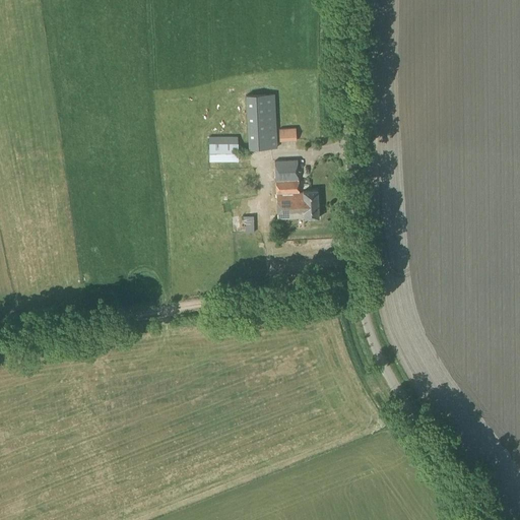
[(249,149),(276,148),(274,94),(246,95),(249,149)]
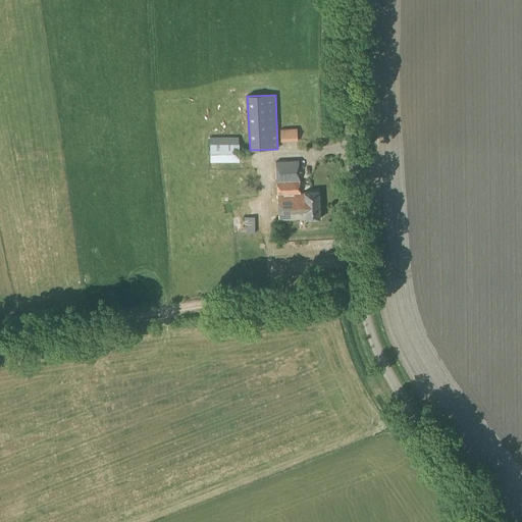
[(281,143),(297,142),(297,128),(280,129),(281,143)]
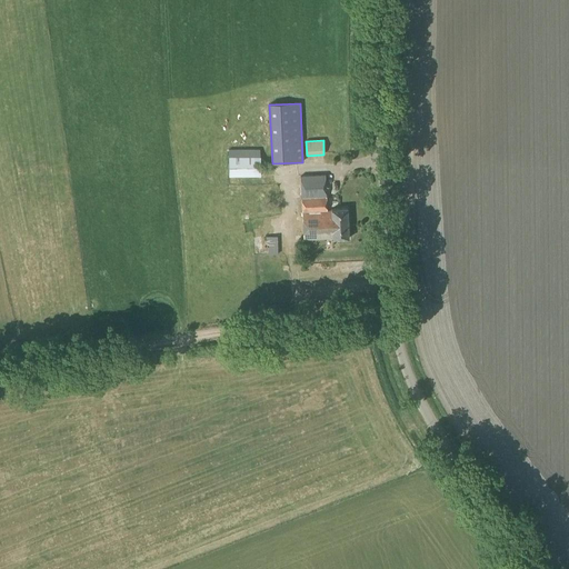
[(260,157),(259,157),(259,150),(229,150),(229,157),(229,177),(260,176),(260,157)]
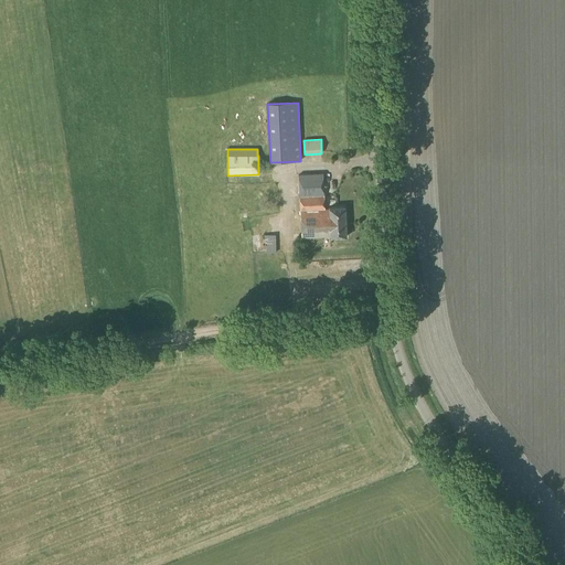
[(324,210),(324,196),(322,174),(298,176),(300,211),(301,238),(330,236),(330,237),(345,237),(344,208),(329,208),(329,209),(324,210)]
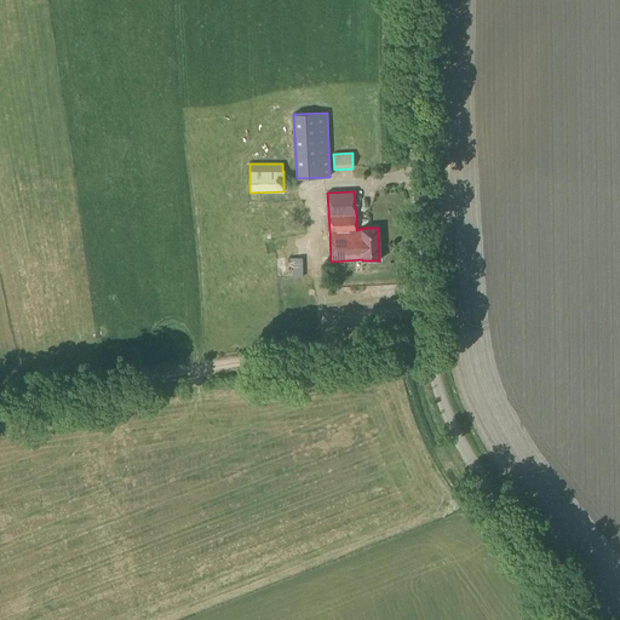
[(304,196),(287,201),(291,213),(308,210),(304,196)]
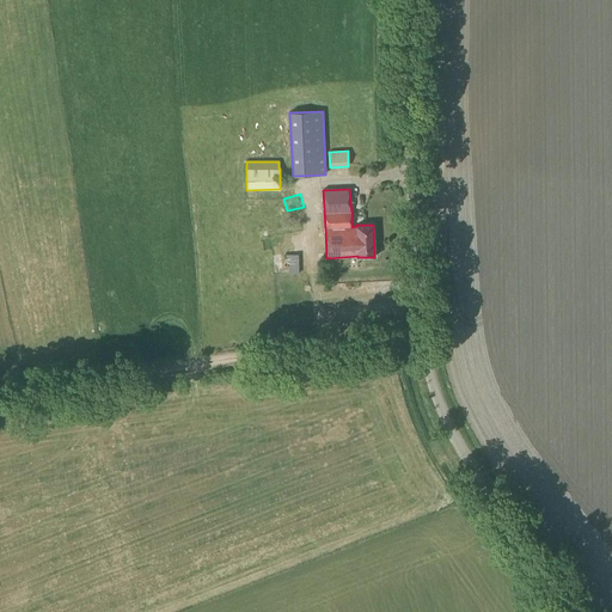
[(289,262),(289,274),(299,273),(299,255),(286,255),(286,262),(289,262)]
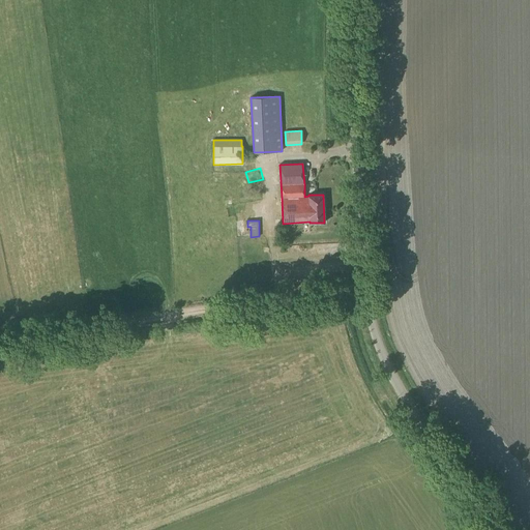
[(301,255),(317,254),(316,244),(300,244),(301,255)]
